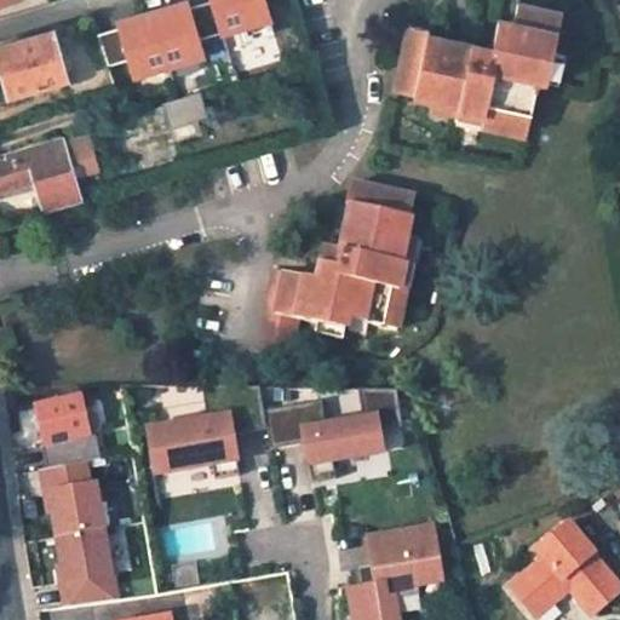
[(139,21),(98,33),(110,65),(130,59),(135,75),(204,55),(199,39),(222,32),(212,0),(210,0),(170,12),(168,6),(137,15),(139,21)]
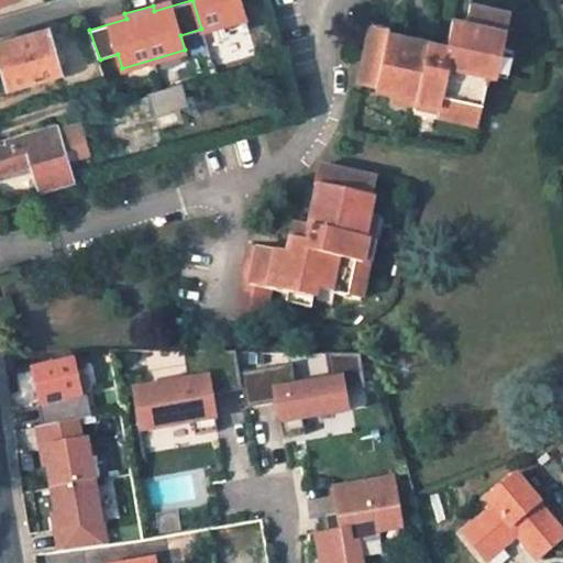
[(192,0),(201,29),(214,24),(219,40),(250,30),(241,0),(192,0)]
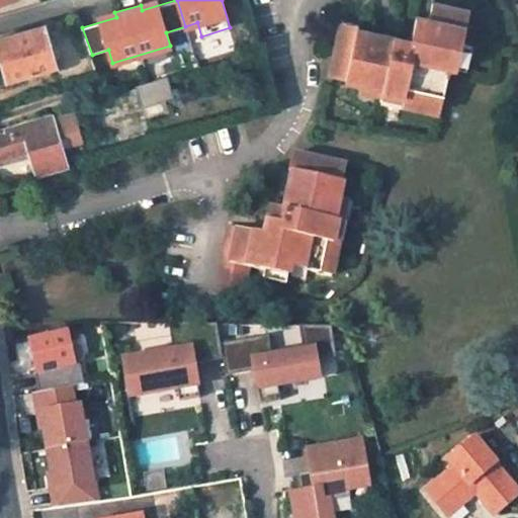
[(358,24),(343,20),(330,74),(381,86),(380,90),(403,95),(402,103),(436,110),(443,78),(435,75),(437,64),(455,67),(467,10),(432,2),(427,18),(416,15),(410,39),(357,27),(358,24)]
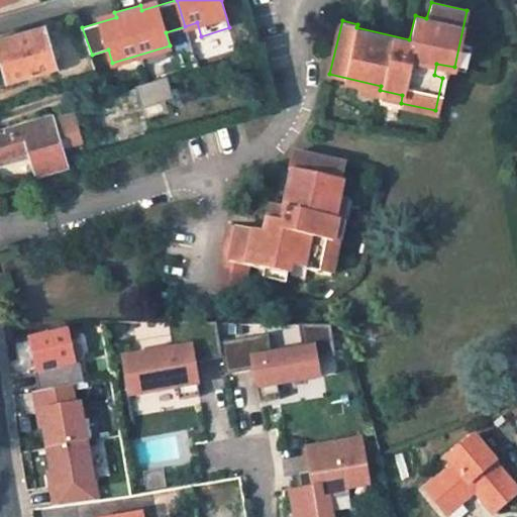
[(55,65),(43,28),(0,39),(0,54),(7,79),(55,65)]
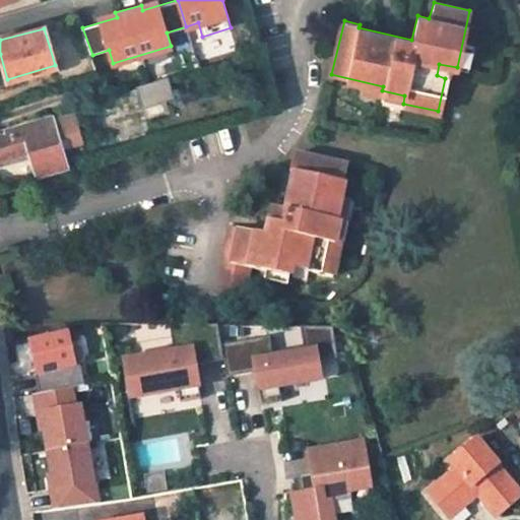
[(5,127),(8,134),(0,136),(0,166),(34,155),(41,176),(67,168),(51,114),(5,127)]
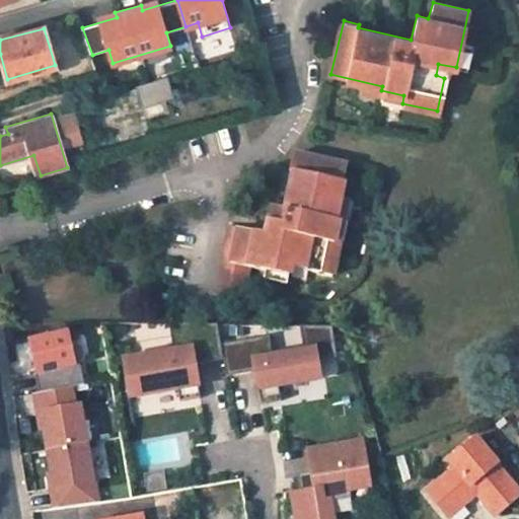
[(347,161),(293,151),(289,168),(292,169),(284,208),(270,205),(264,233),(228,225),(214,293),(242,299),(249,268),(289,275),(290,267),(332,275),(339,243),(335,241),(339,219),(336,218),(347,161)]
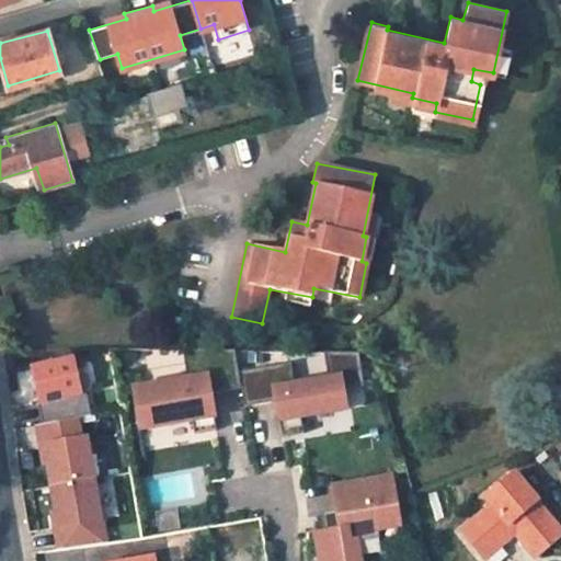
[(189,378),(135,388),(142,428),(193,421),(195,433),(217,430),(209,393),(241,389),(239,373),(235,351),(182,350),(189,378)]
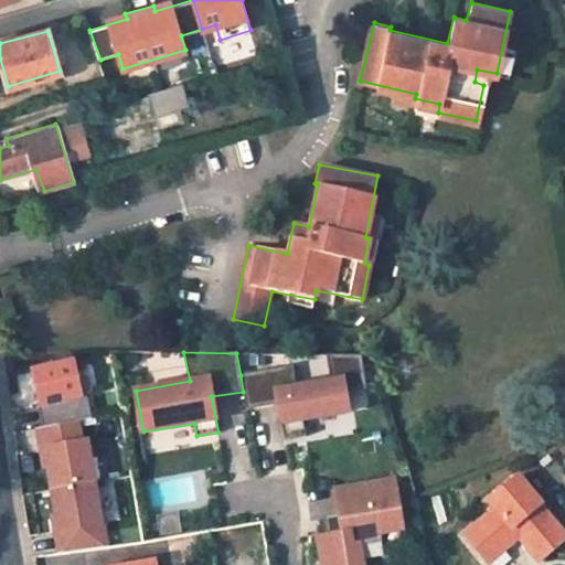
[(365,388),(359,355),(324,354),(329,382),(296,387),(291,366),(241,375),(243,392),(246,411),(277,405),(284,440),(306,437),(302,419),(348,412),(343,393),(365,388)]
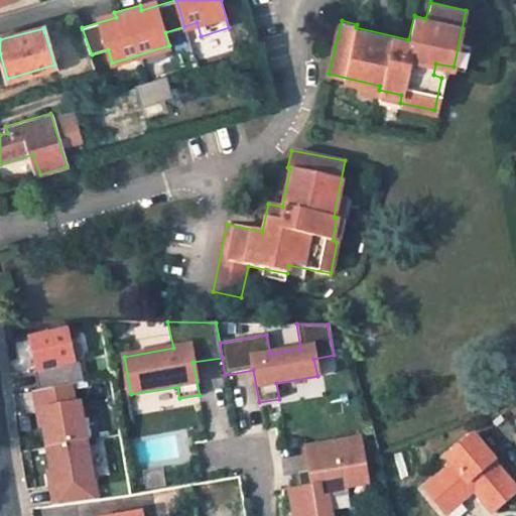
[(70,333),(33,339),(39,369),(75,363),(70,333)]
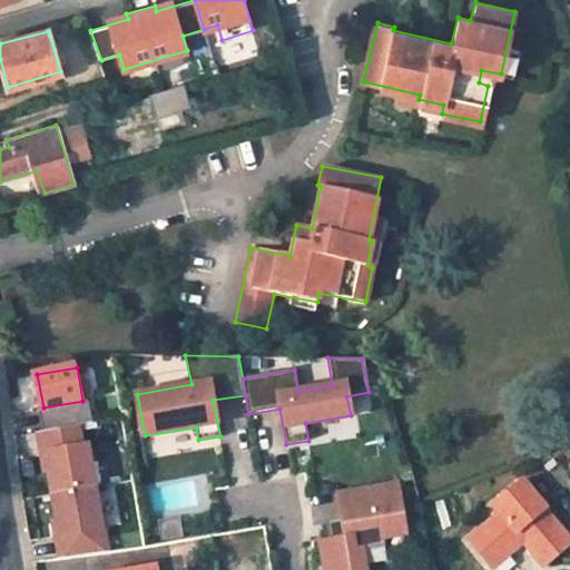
[(43,408),(40,409),(45,431),(80,425),(94,422),(89,400),(82,401),(43,408)]
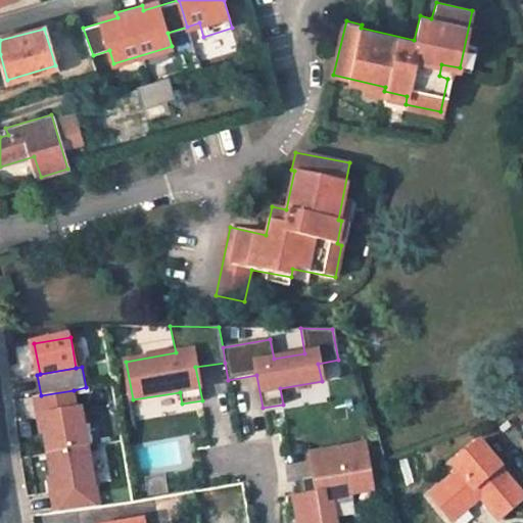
[(77,410),(74,390),(41,395),(40,395),(59,512),(98,507),(82,409),(77,410)]
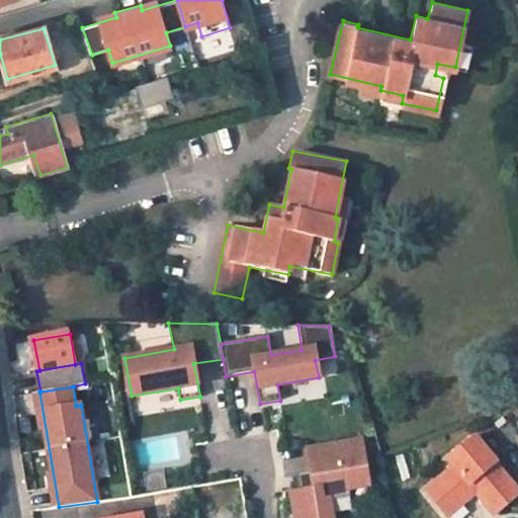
[(517,486),(472,434),(447,456),(453,464),(424,489),(441,508),(456,494),(463,502),(476,491),(495,514),(517,492),(517,486)]
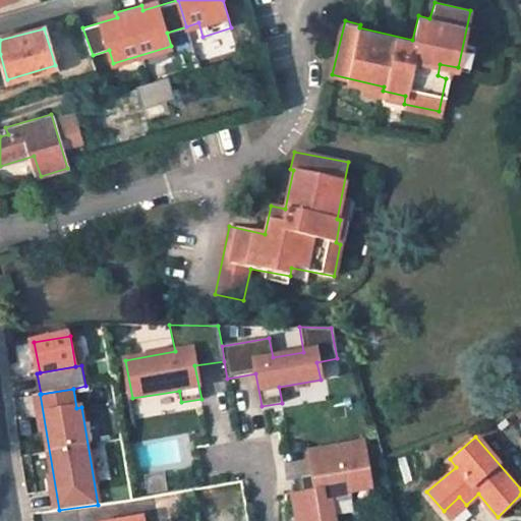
[(361,440),(307,449),(311,474),(296,476),(299,495),(291,496),(295,520),(333,520),(331,504),(351,500),(350,491),(369,488),(361,440)]
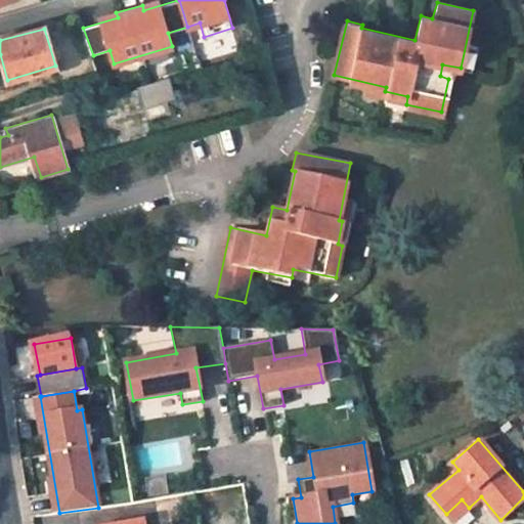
[(452,522),(469,508),(462,499),(446,514),(452,522)]
